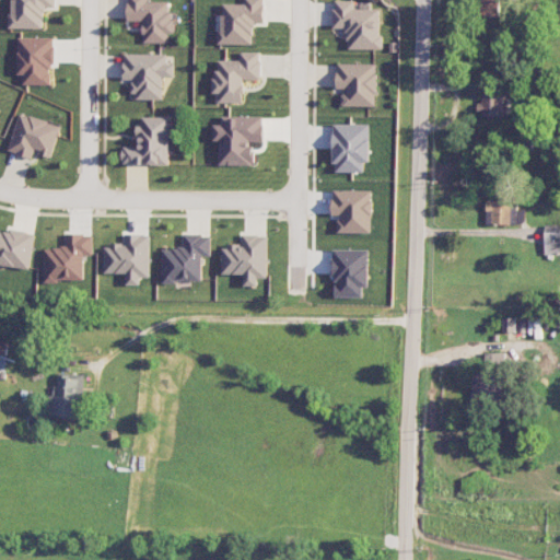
[(44,28),(44,7),(55,7),(55,0),(10,0),(11,27),(44,28)]
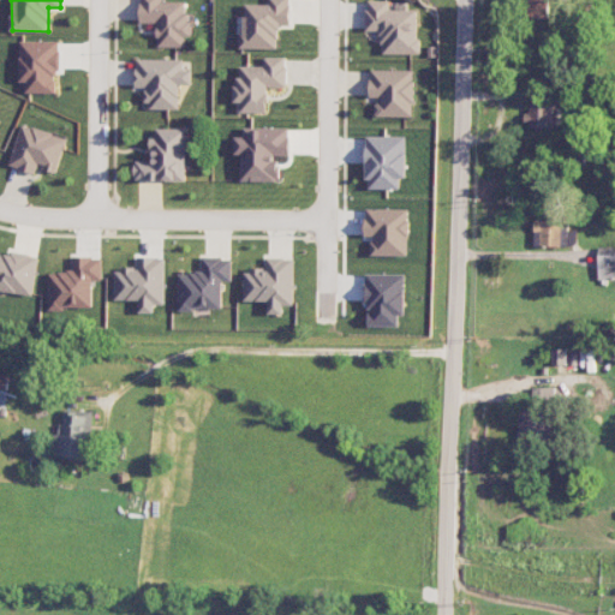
[(139,0),(141,23),(157,23),(157,47),(185,47),(185,35),(192,35),(192,12),(185,12),(185,1),(162,1),(161,0),(139,0)]
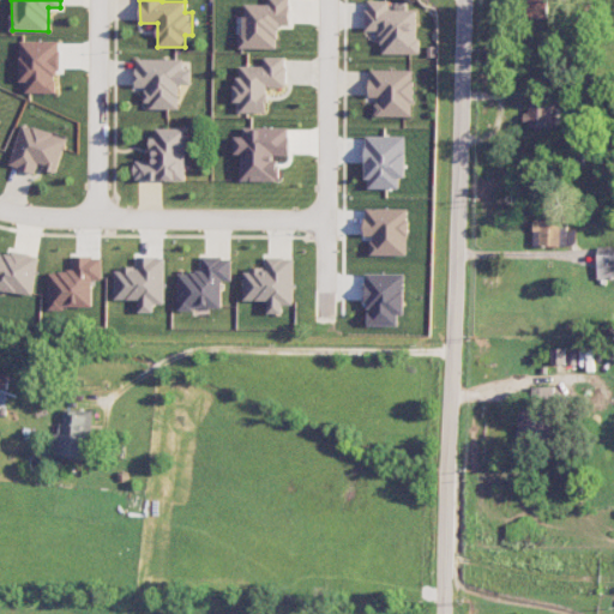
[(242,47),(278,48),(280,25),(289,25),(289,0),(268,0),(268,4),(242,4),(242,47)]
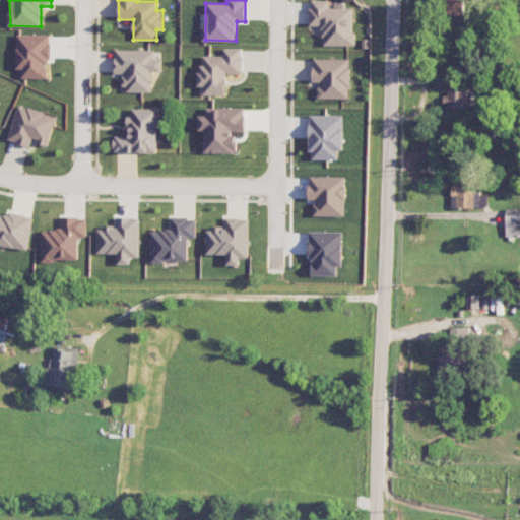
[(353,46),(354,8),(330,8),(330,0),(323,0),(310,0),(310,25),(323,25),(323,45),(353,46)]
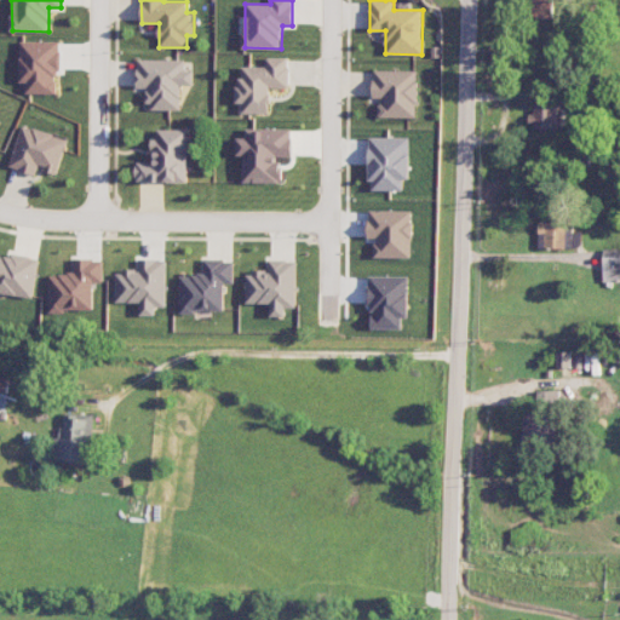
[(552,18),(552,0),(530,0),(530,17),(552,18)]
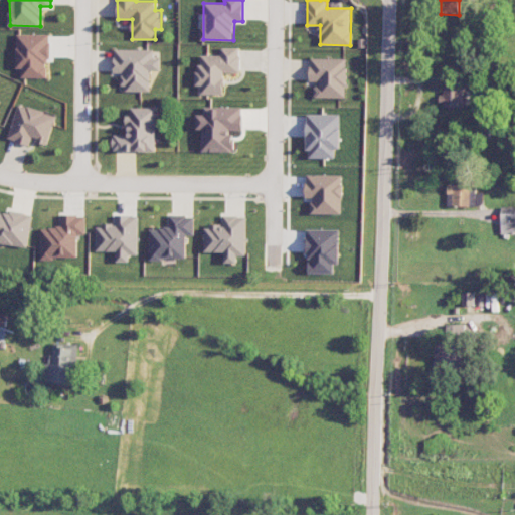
[(50,34),(16,33),(16,68),(21,68),(20,77),(46,77),(46,59),(50,59),(50,34)]
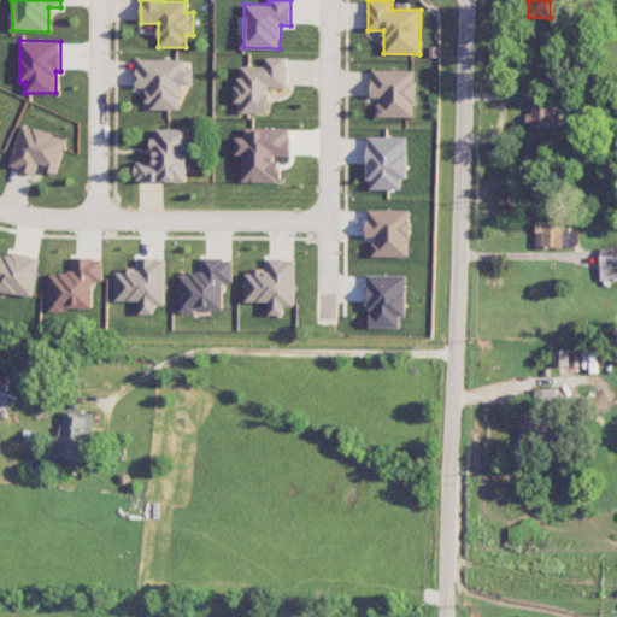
[(269,87),(287,87),(287,57),(264,57),(264,65),(238,65),(238,103),(241,103),(241,113),(269,113),(269,87)]
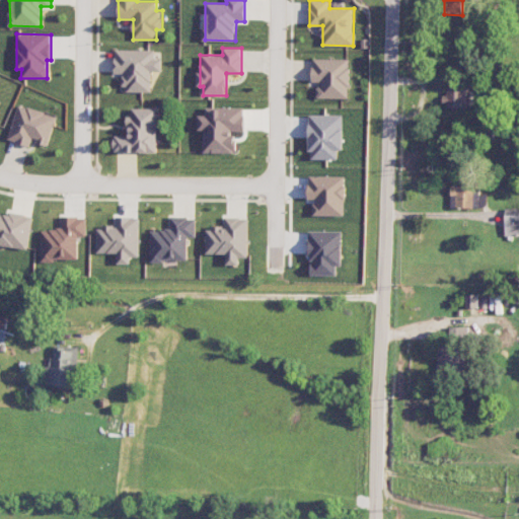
[(154,50),(115,50),(115,73),(124,73),(124,91),(150,91),(150,71),(161,71),(161,59),(154,59),(154,50)]
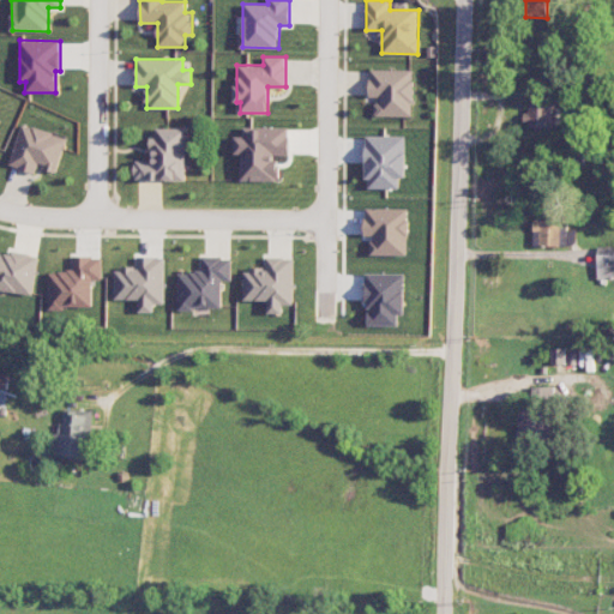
[(414,70),(371,68),(369,100),(374,100),(374,115),(413,116),(414,70)]
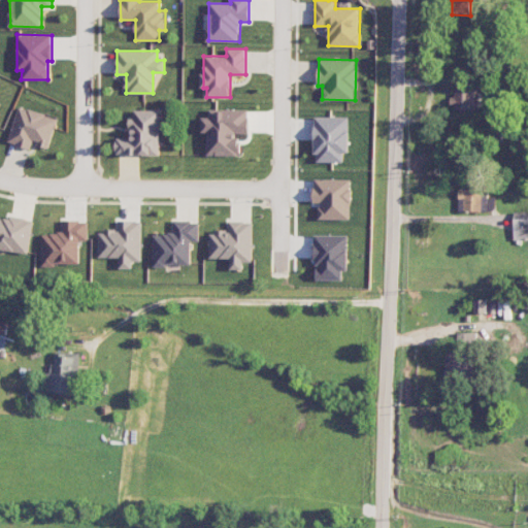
[(474,88),(453,88),(453,109),(474,109),(474,88)]
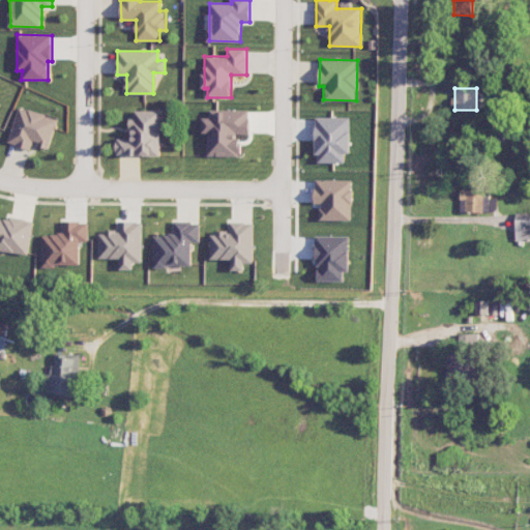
[(48,149),(57,117),(19,107),(8,143),(32,150),(34,145),(48,149)]
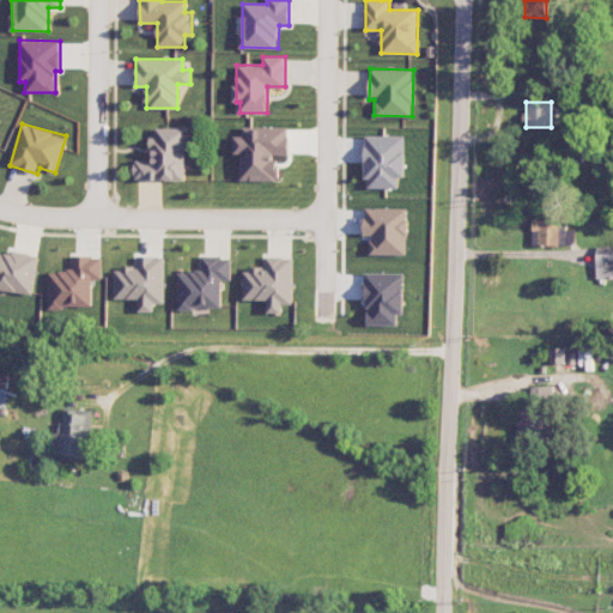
[(184,181),(186,128),(155,127),(155,137),(151,137),(151,159),(134,159),(134,178),(184,181)]
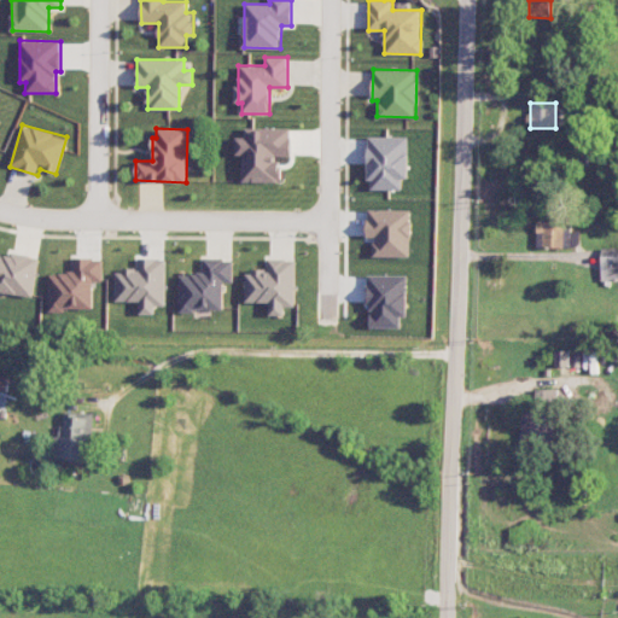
[(291,128),(244,129),(244,138),(235,138),(237,155),(243,155),(243,181),(279,181),(279,156),(291,155),(291,128)]
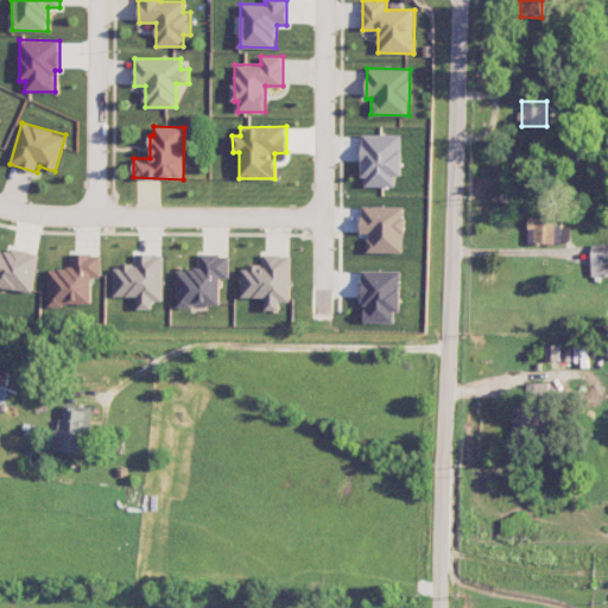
[(401,134),(362,134),(361,187),(396,187),(396,176),(400,176),(401,134)]
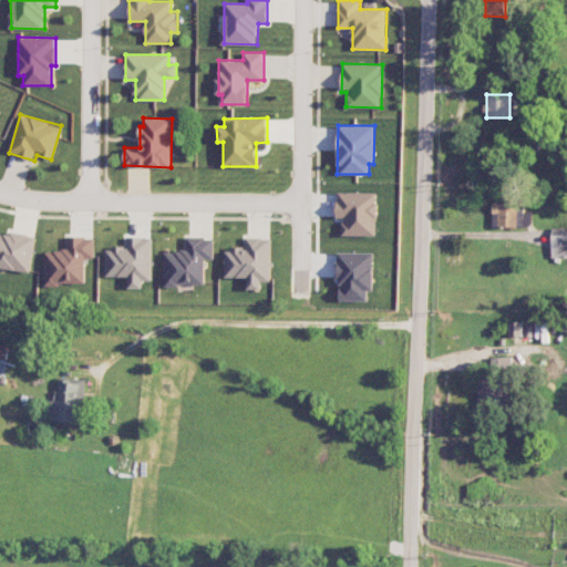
[(337,219),(342,219),(342,236),(377,235),(375,192),(337,193),(337,219)]
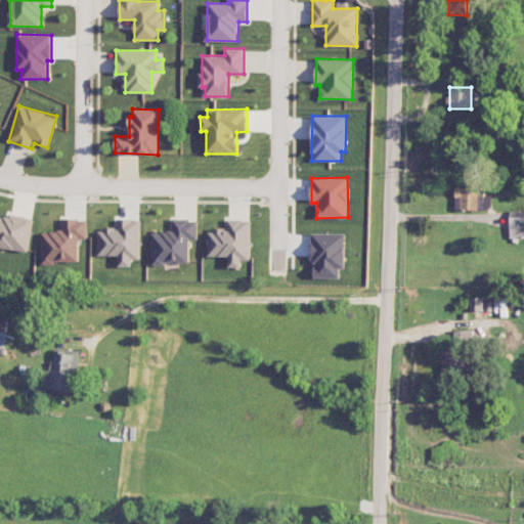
[(455,210),(491,209),(491,195),(484,195),(483,186),(454,187),(455,210)]
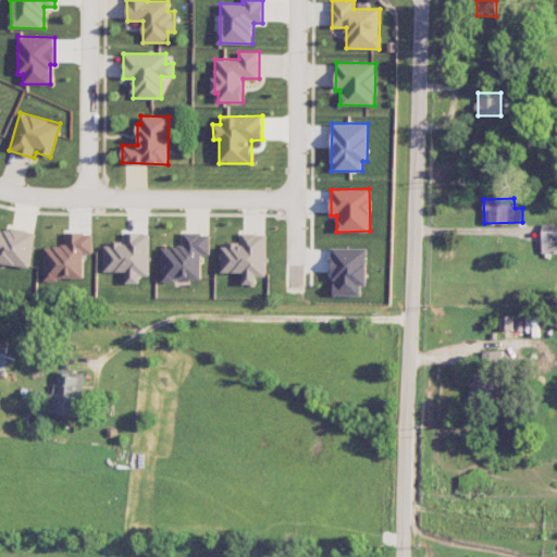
[(542,252),(556,252),(556,223),(543,223),(542,252)]
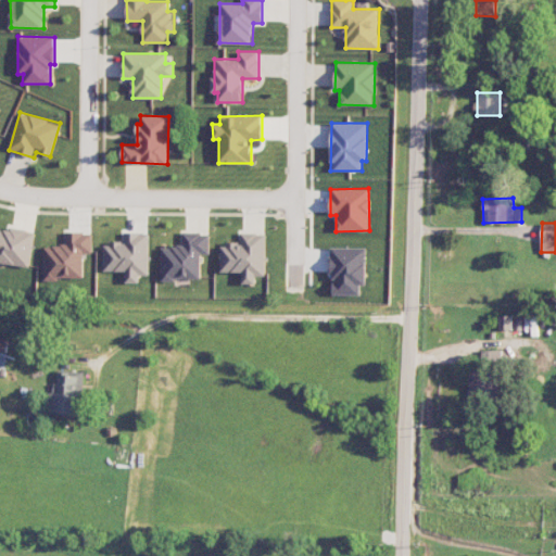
[(35,232),(0,227),(0,262),(29,267),(35,232)]
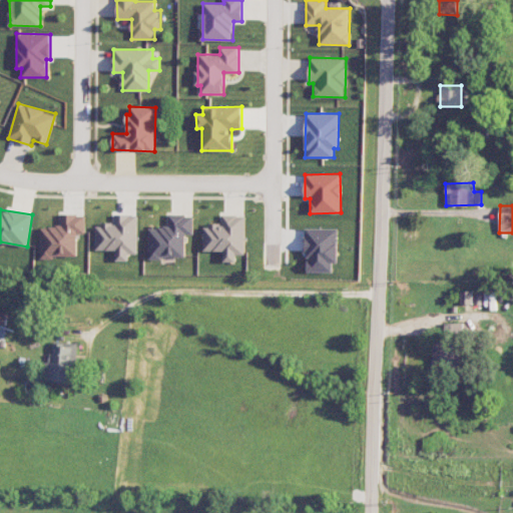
[(77,257),(77,233),(85,233),(85,214),(58,213),(58,226),(41,226),(40,257),(77,257)]
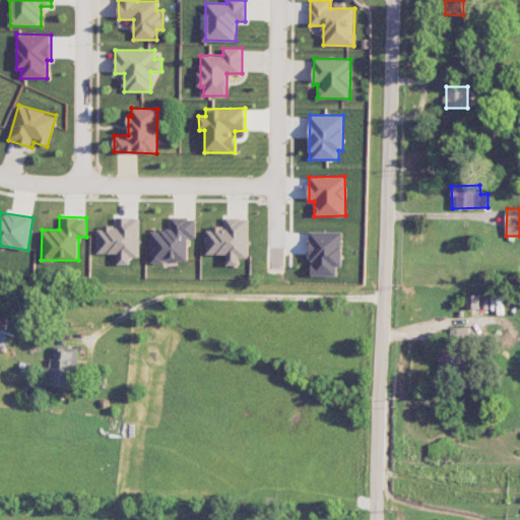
[(139,257),(140,217),(116,217),(115,226),(98,226),(96,253),(118,254),(118,264),(130,264),(130,257),(139,257)]
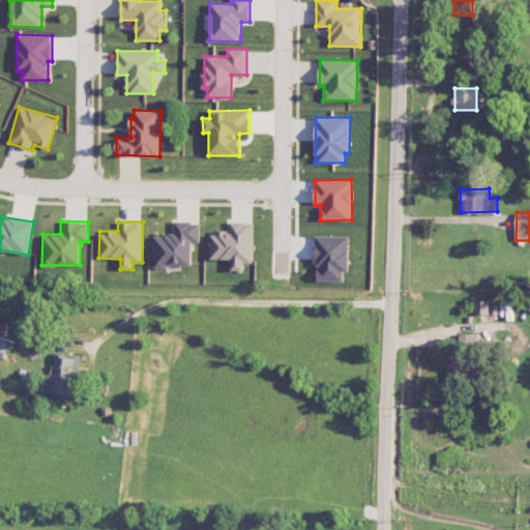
[(192,266),(192,242),(199,242),(199,222),(172,222),(173,234),(153,235),(153,266),(192,266)]
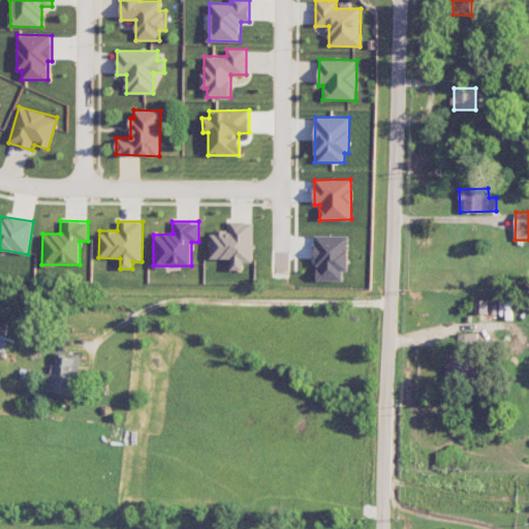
[(230,259),(230,270),(243,270),(243,262),(252,262),(253,222),(229,221),(228,231),(210,230),(210,258),(230,259)]
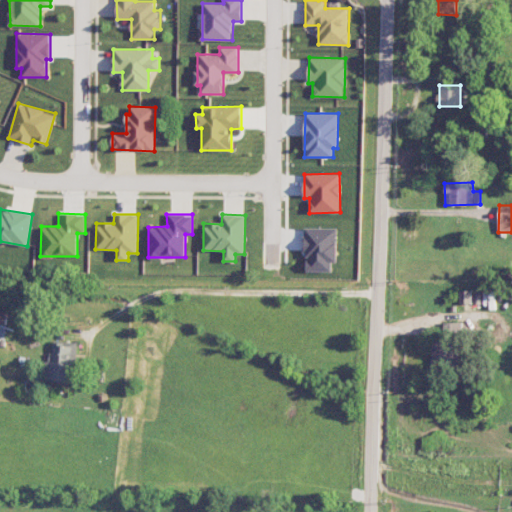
[(337,228),(305,228),(305,271),(332,271),(332,262),(337,262),(337,228)]
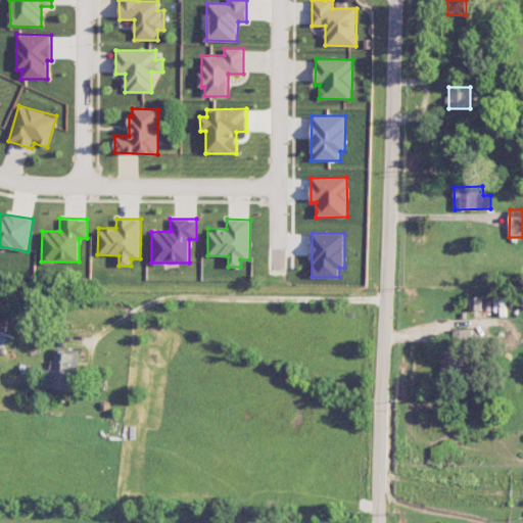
[(481,296),(470,296),(470,310),(481,310),(481,296)]
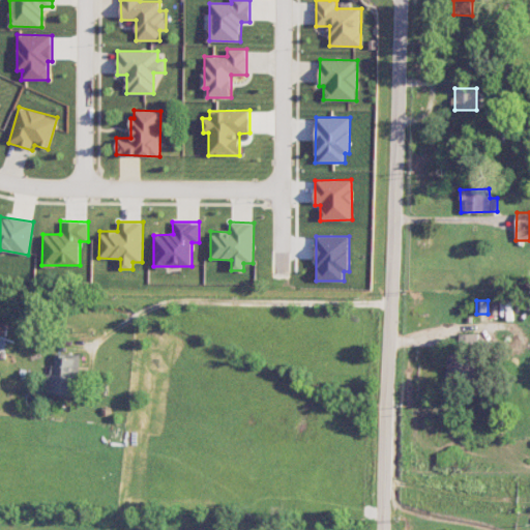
[(448,352),(447,380),(464,380),(464,372),(470,372),(470,361),(477,361),(478,333),(460,333),(460,352),(448,352)]
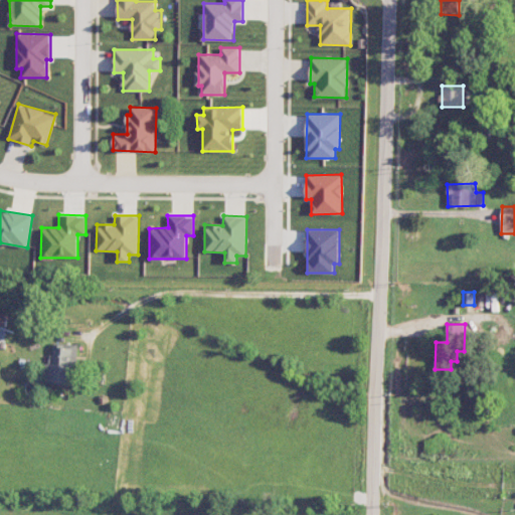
[(75,383),(77,343),(52,342),(51,363),(44,363),(43,381),(75,383)]
